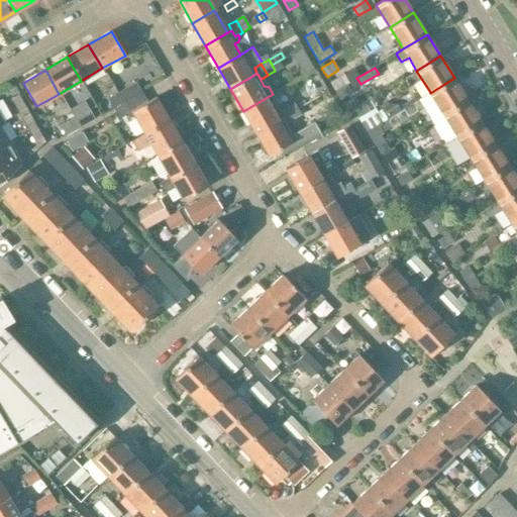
[(343,74),(329,82),(335,91),(348,83),(343,74)]
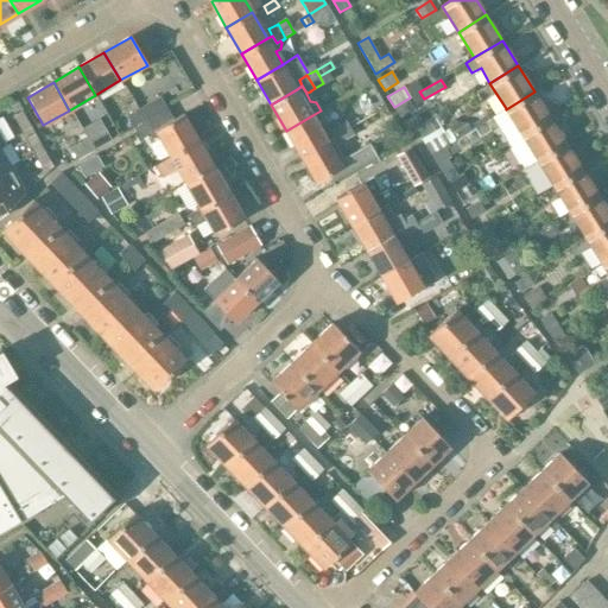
[(534,92),(506,109),(523,135),(550,118),(534,92)]
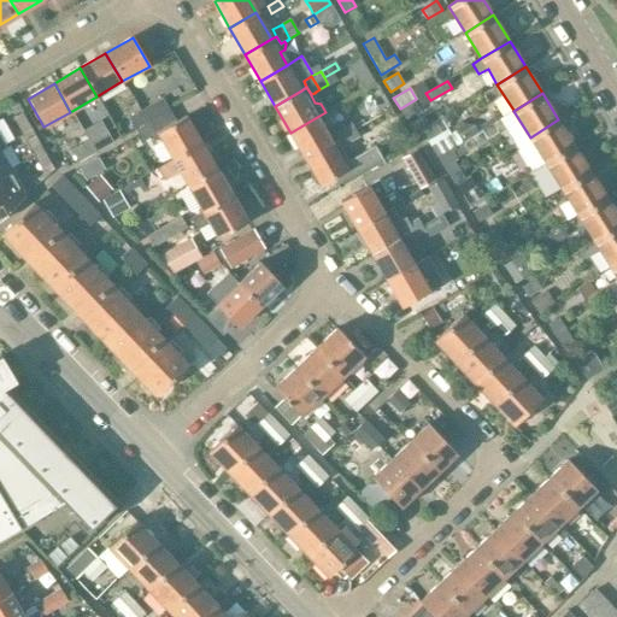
[(400,109),(399,109),(405,119),(427,107),(419,97),(417,98),(416,99),(400,109)]
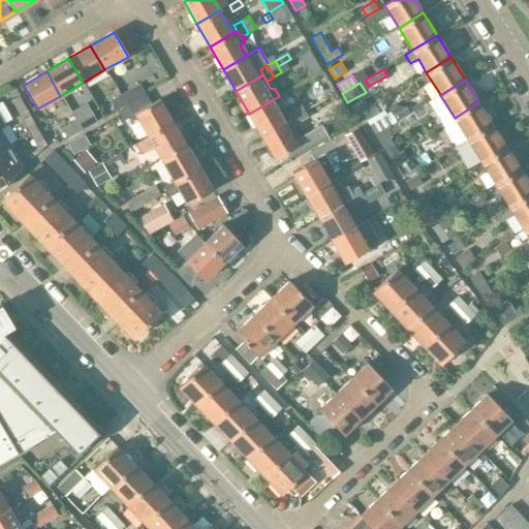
[(138,84),(124,93),(128,102),(145,93),(138,84)]
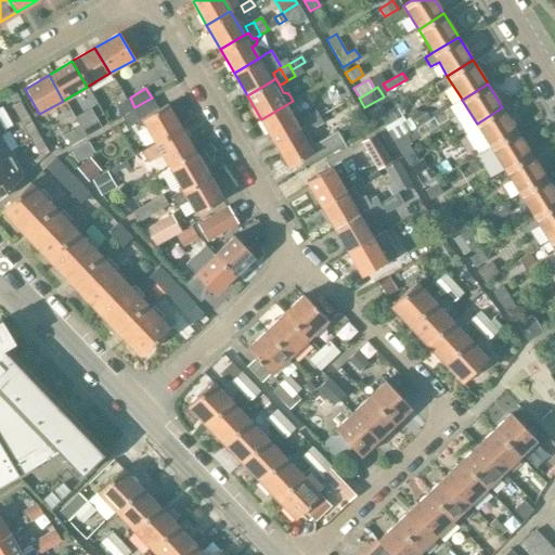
[(115,106),(120,115),(134,107),(130,98),(115,106)]
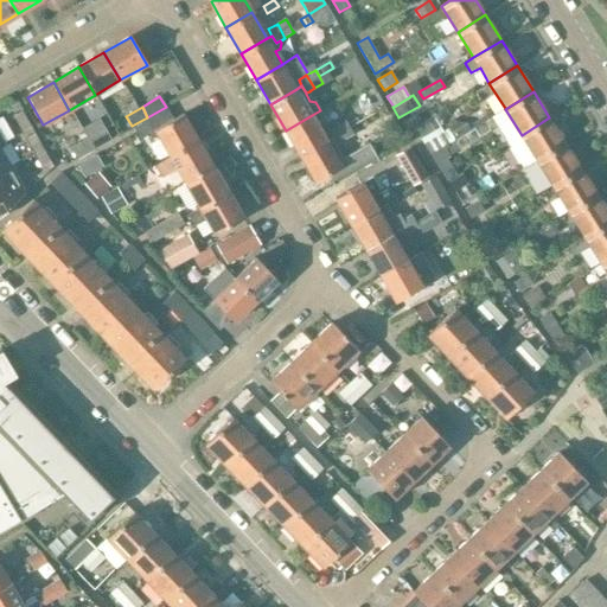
[(147,117),(132,126),(133,128),(136,133),(140,139),(146,135),(158,139),(168,157),(197,140),(183,114),(173,120),(166,107),(147,117)]
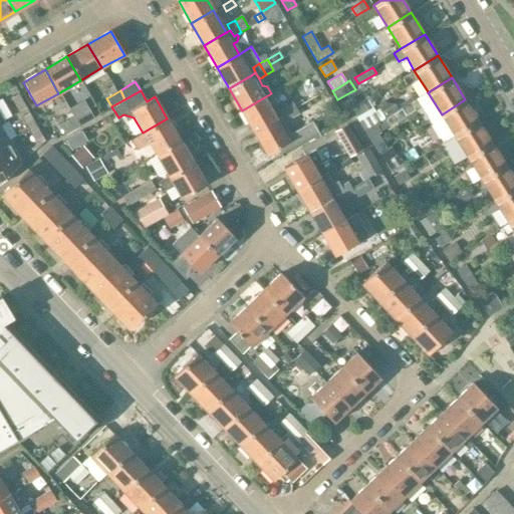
[(19,94),(11,98),(19,112),(26,108),(19,94)]
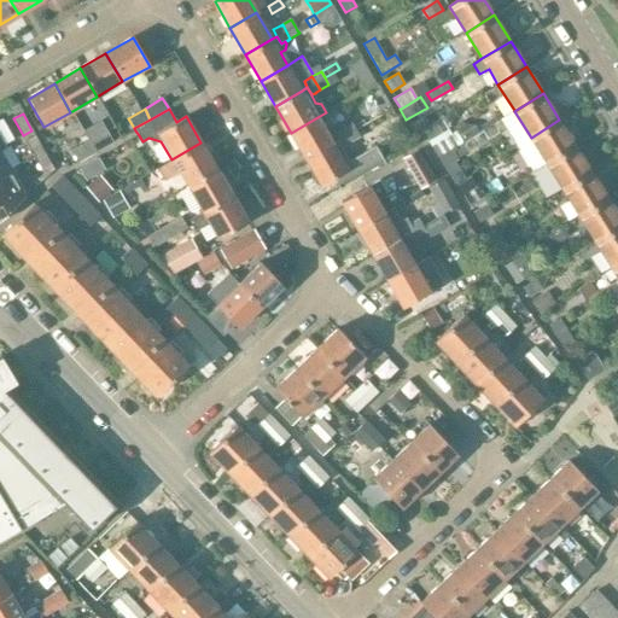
[(291,133),(307,158),(332,144),(318,117),(291,133)]
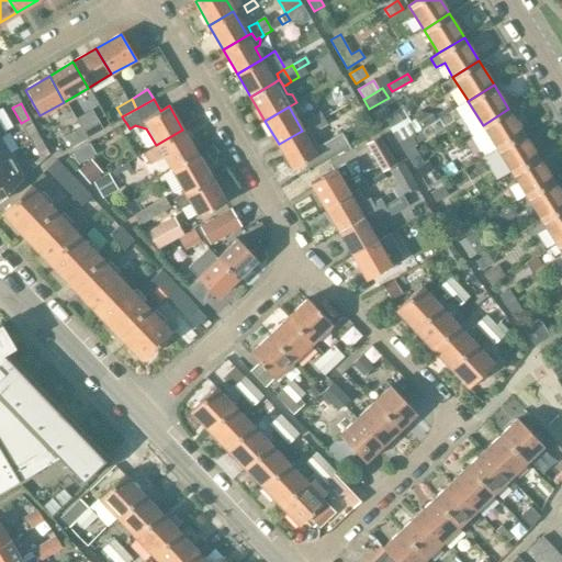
[(385,114),(390,124),(403,117),(397,108),(385,114)]
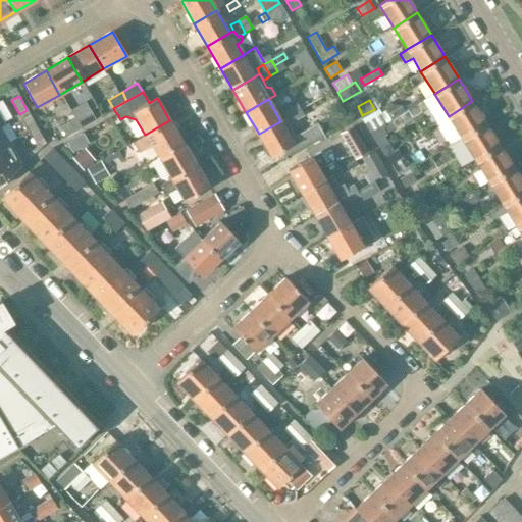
[(422,101),(407,111),(411,117),(412,118),(427,109),(423,103),(422,101)]
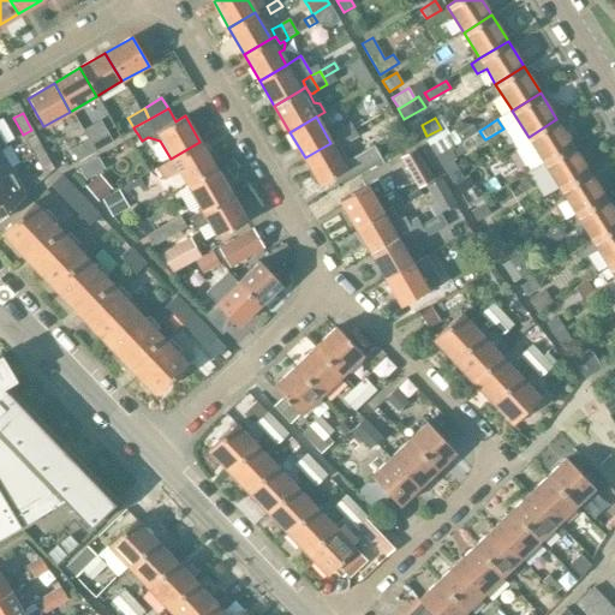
[(529,137),(544,162),(572,145),(556,119),(529,137)]
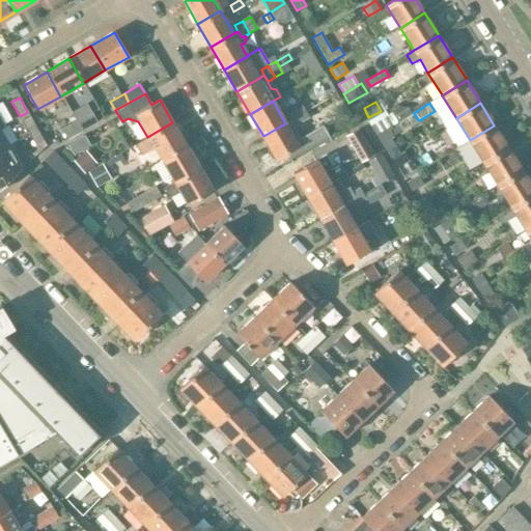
[(302,107),(295,111),(301,122),(309,117),(302,107)]
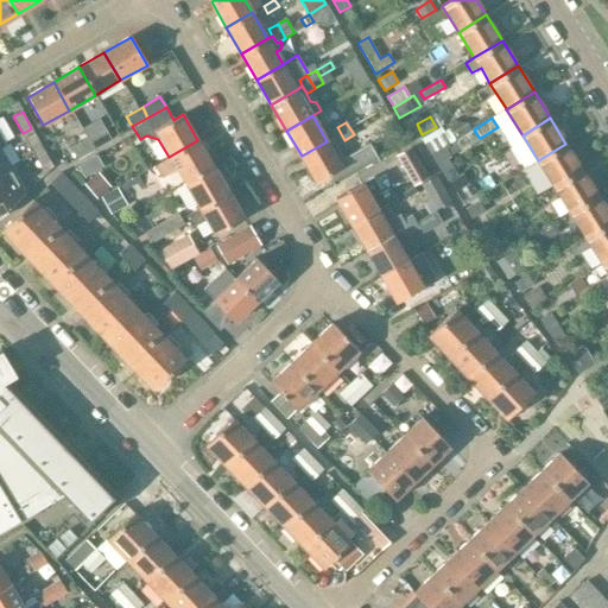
[(329,132),(333,138),(336,145),(344,140),(337,127),(329,132)]
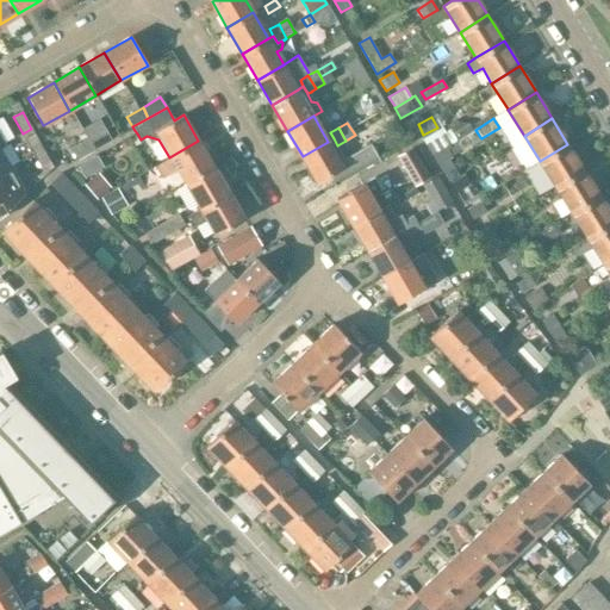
[(104,130),(86,139),(92,151),(110,141),(104,130)]
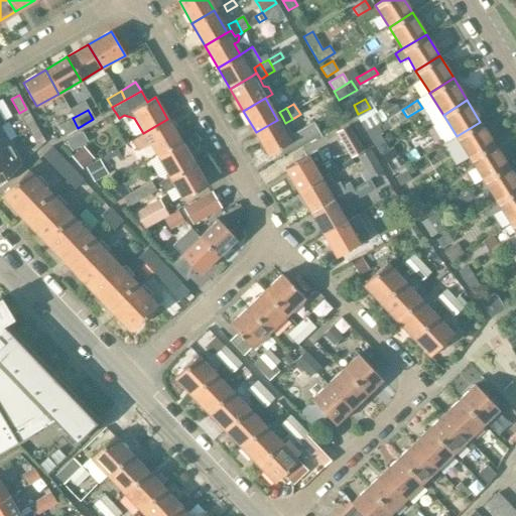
[(29,114),(21,118),(28,130),(36,125),(29,114)]
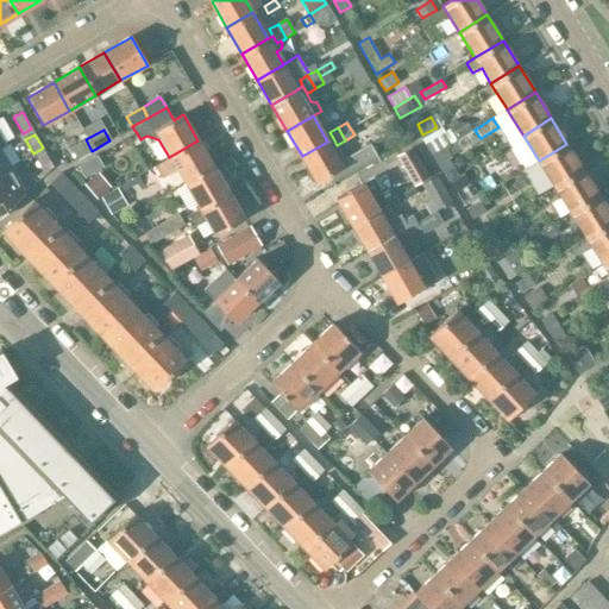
[(426,145),(432,156),(445,148),(439,137),(426,145)]
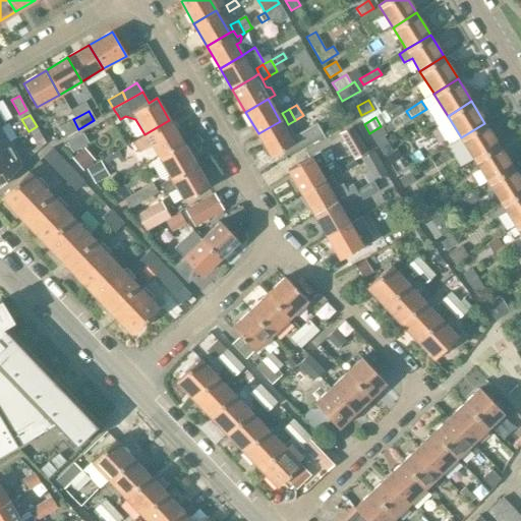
[(280,121),(258,133),(271,156),(282,150),(287,159),(325,136),(317,123),(295,135),(288,124),(285,118),(280,121)]
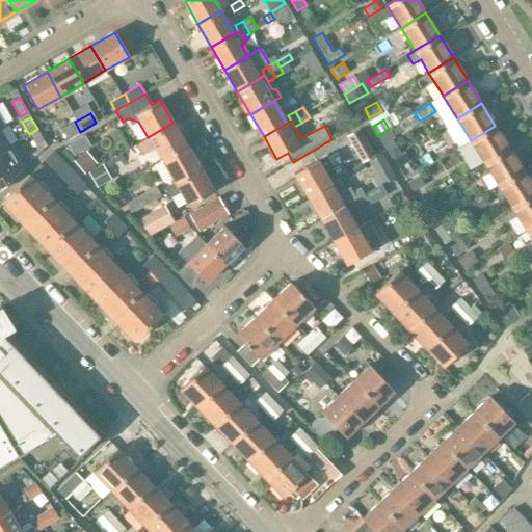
[(80,132),(75,122),(60,130),(64,139),(80,132)]
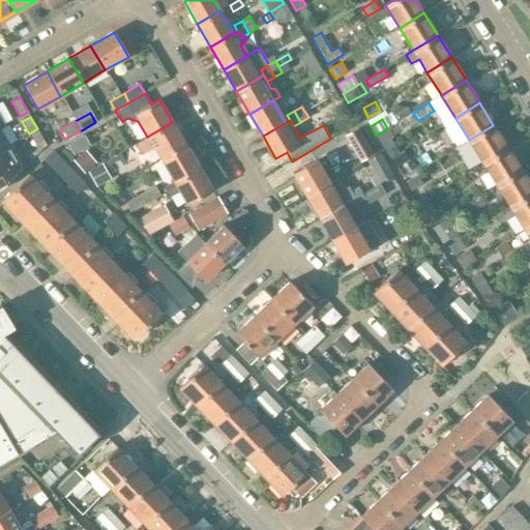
[(153,147),(160,159),(185,144),(172,122),(147,137),(135,145),(141,155),(153,147)]
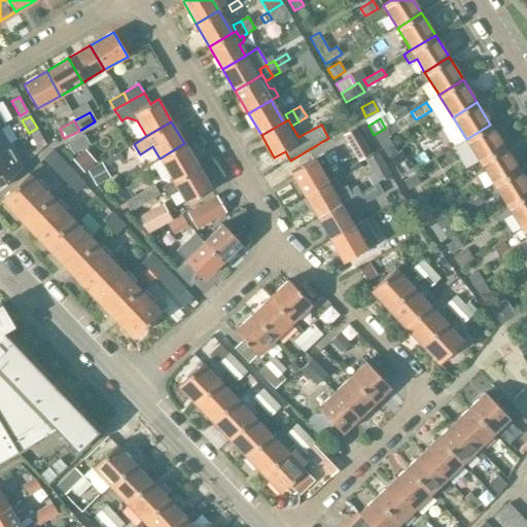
[(466,139),(480,162),(504,147),(490,125),(466,139)]
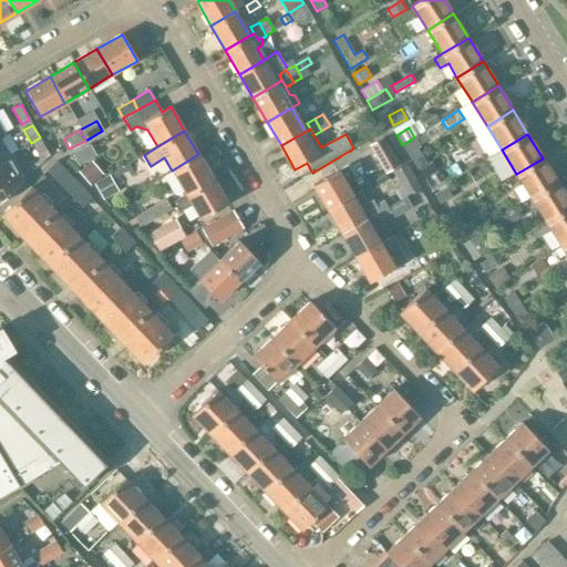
[(40,137),(31,143),(39,157),(49,153),(40,137)]
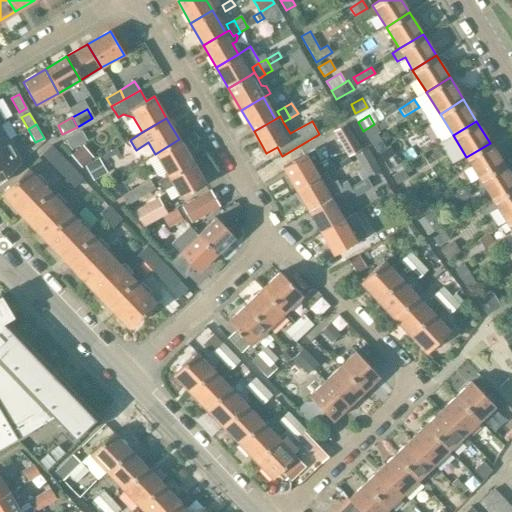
[(333,131),(348,157),(360,149),(346,124),(333,131)]
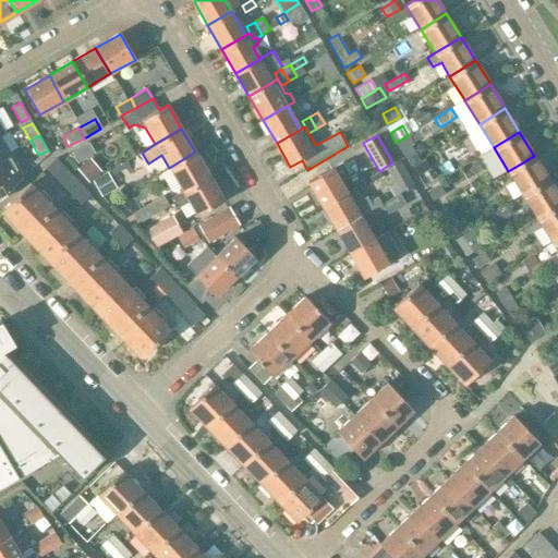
[(408,135),(396,143),(401,152),(413,145),(408,135)]
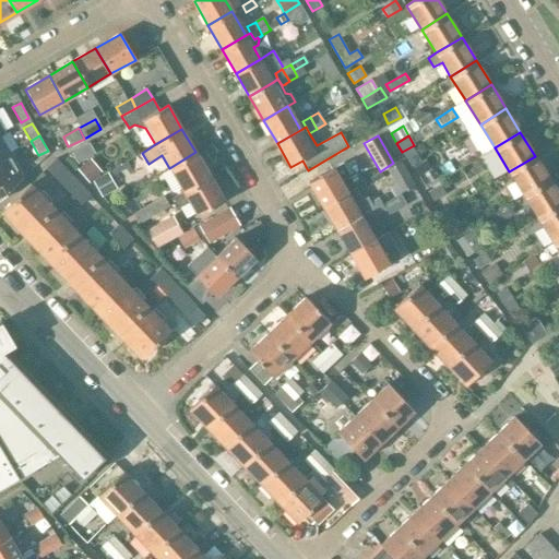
[(169,168),(183,191),(210,176),(195,152),(169,168)]
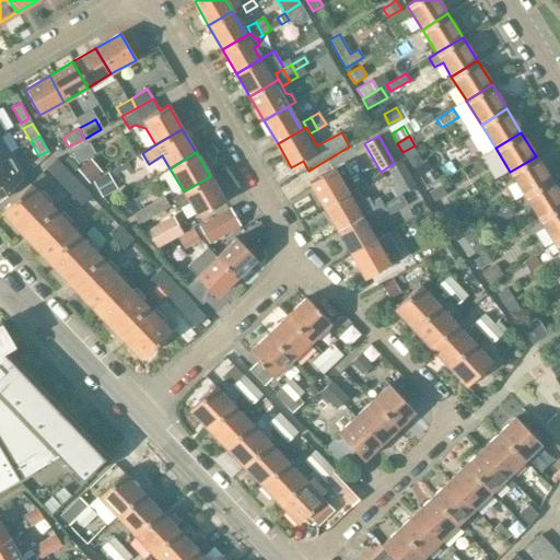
[(9,153),(0,158),(0,197),(22,176),(9,153)]
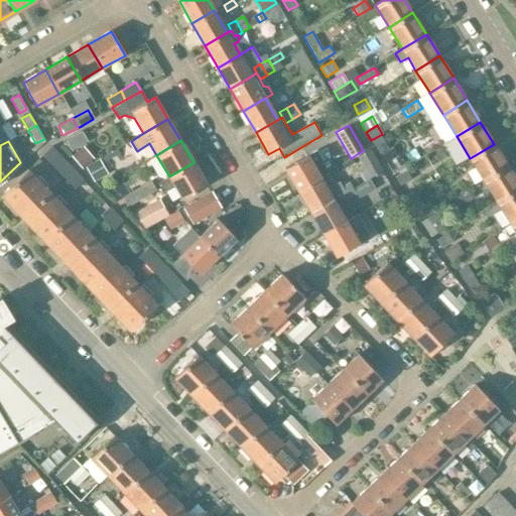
[(470,158),(484,180),(508,166),(494,144),(470,158)]
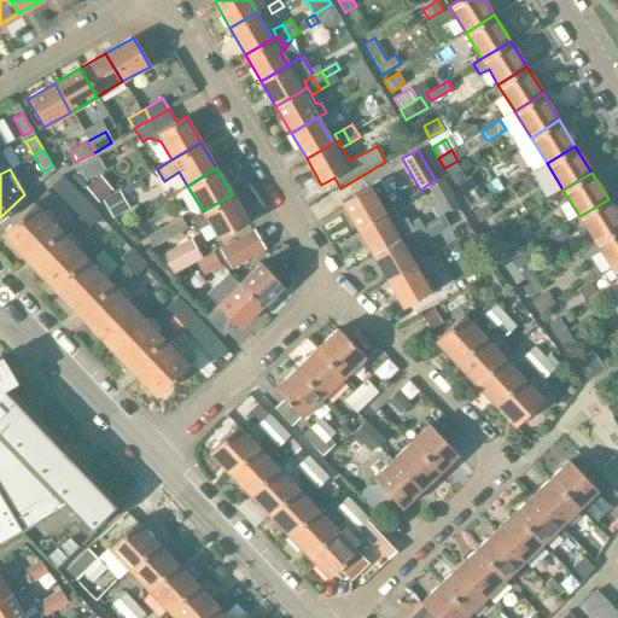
[(85,187),(99,202),(111,190),(99,175),(85,187)]
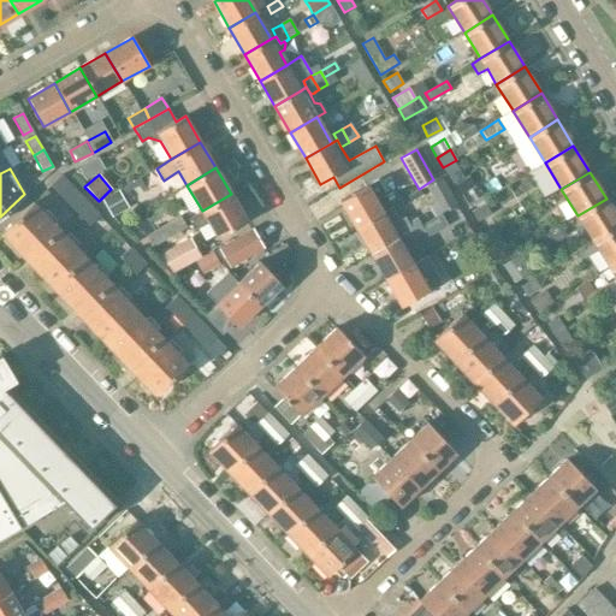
[(69,183),(60,176),(49,185),(58,195),(69,183)]
